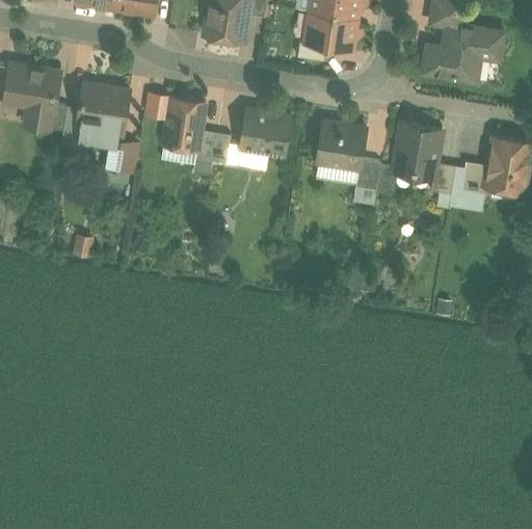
[(116,0),(116,8),(156,15),(158,0),(116,0)]
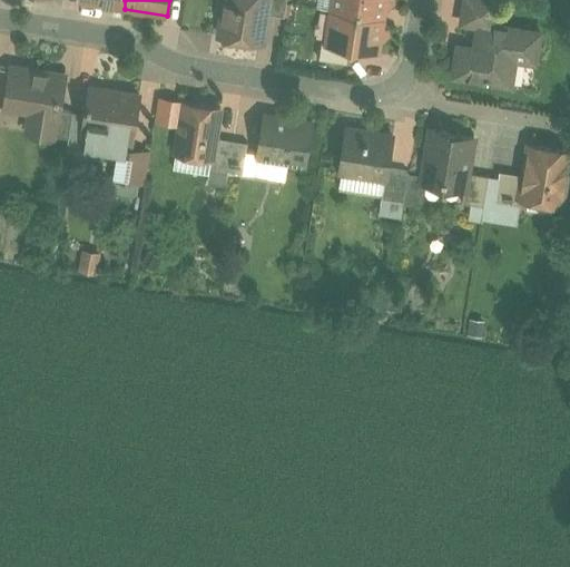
[(225,0),(218,39),(262,47),(267,17),(269,0),(225,0)]
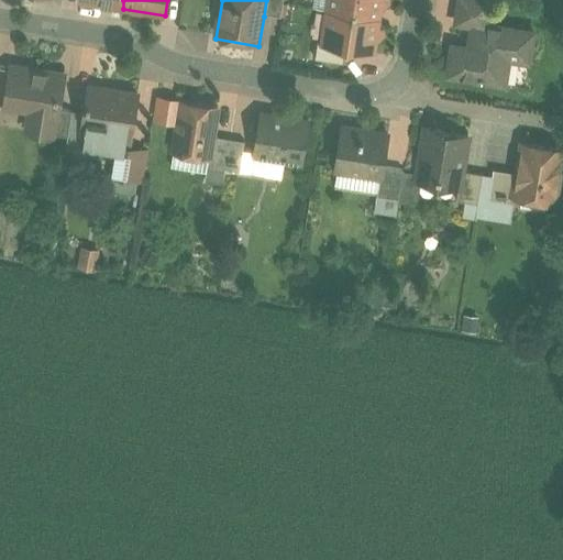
[(286,0),(266,0),(264,17),(283,20),(286,0)]
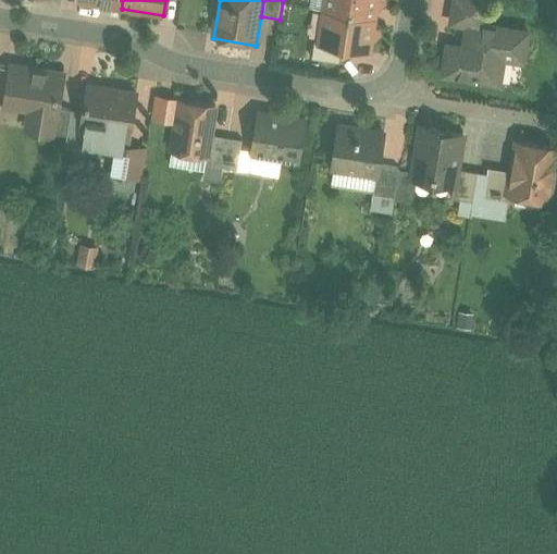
[(329,0),(327,12),(375,20),(376,12),(385,5),(382,0),(329,0)]
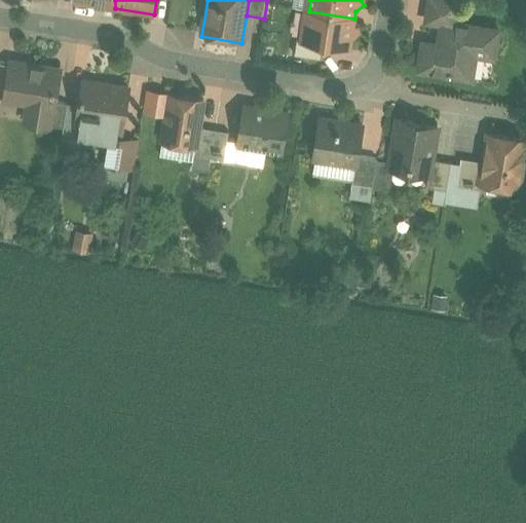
[(460,2),(446,0),(430,0),(427,23),(441,25),(456,27),(457,22),(460,2)]
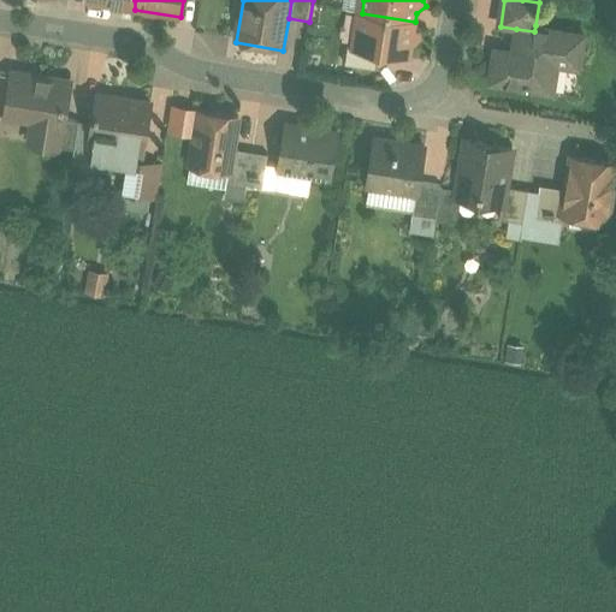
[(415,22),(362,13),(357,48),(357,49),(380,53),(394,55),(398,61),(406,57),(409,57),(409,55),(414,52),(410,48),(421,40),(414,29),(415,22)]
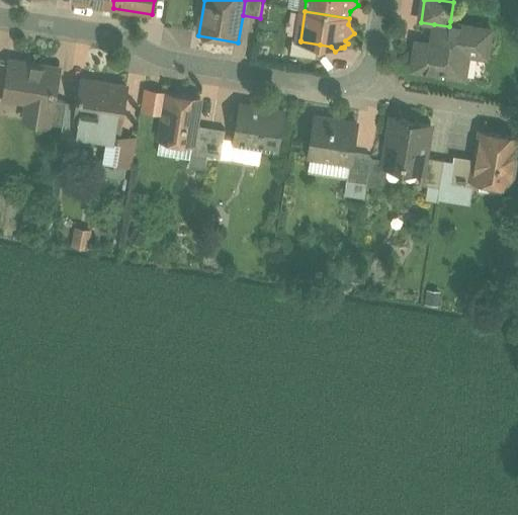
[(431,46),(418,44),(415,71),(465,79),(469,56),(487,59),(492,28),(450,21),(449,26),(434,24),(431,46)]
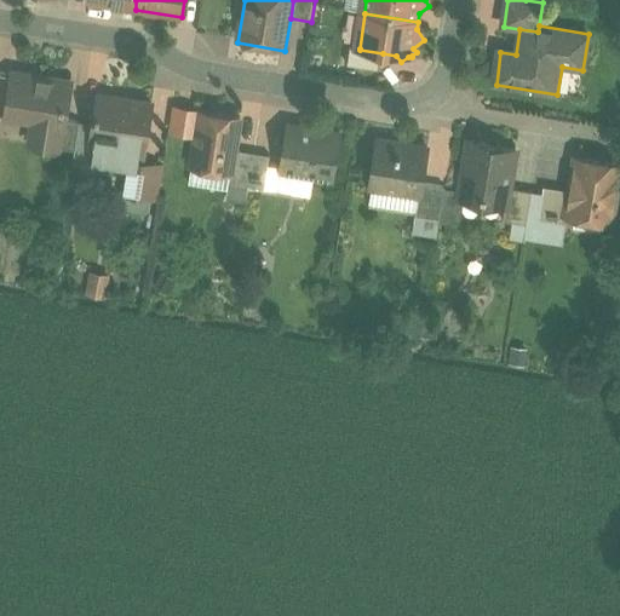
[(383,53),(360,50),(360,49),(352,47),(349,68),(380,72),(383,53)]
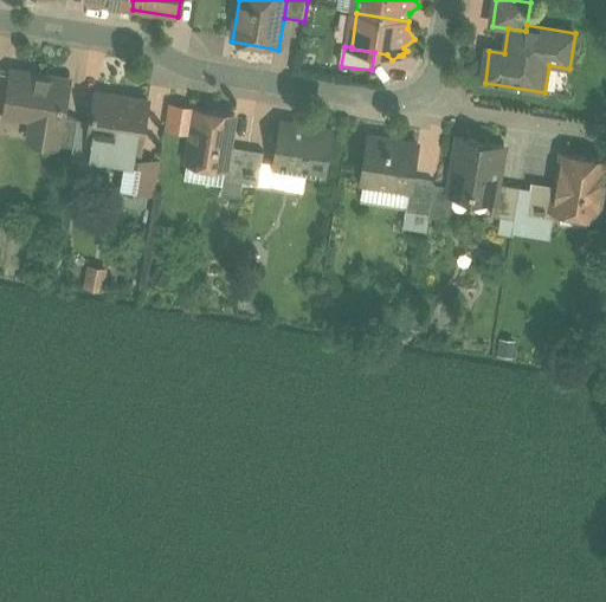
[(14,79),(0,76),(0,121),(7,123),(14,79)]
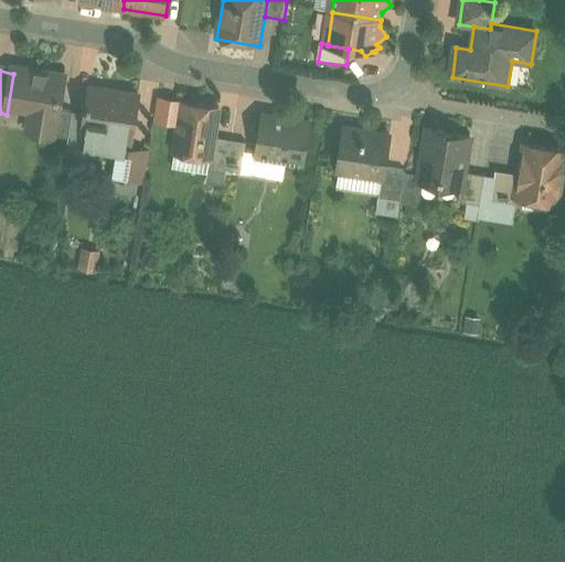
[(64,82),(14,73),(13,74),(7,115),(31,119),(28,137),(54,141),(59,115),(64,82)]
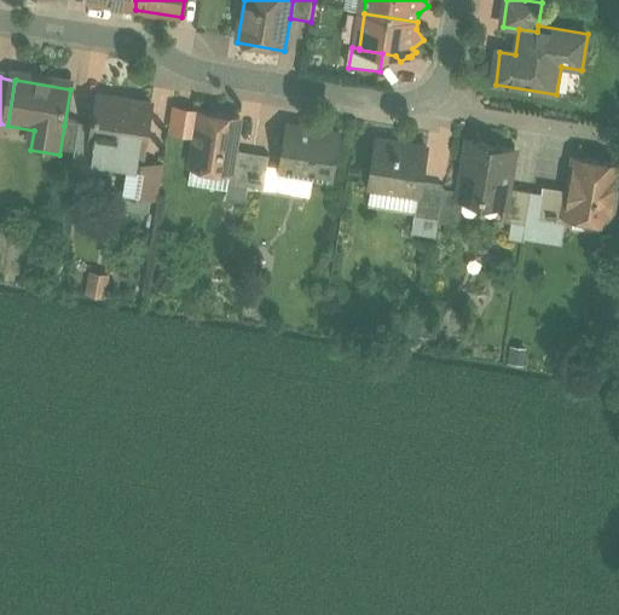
[(148,105),(100,98),(91,163),(137,170),(148,105)]
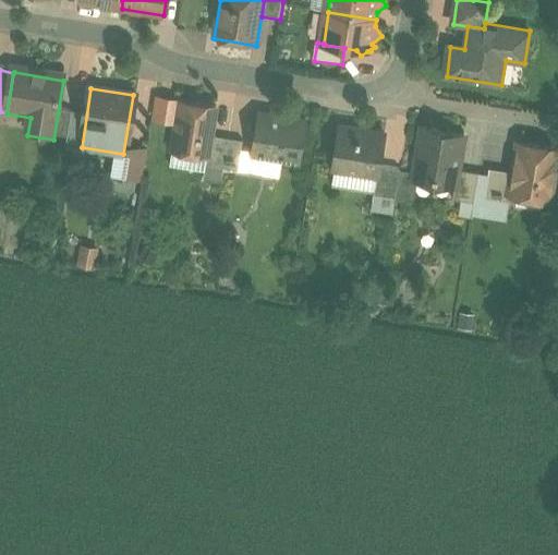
[(178,100),(158,97),(154,123),(173,127),(178,100)]
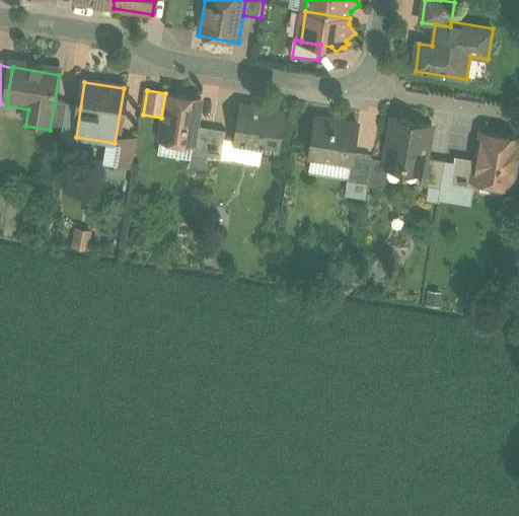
[(203,101),(168,96),(161,141),(193,146),(196,146),(199,128),(203,101)]
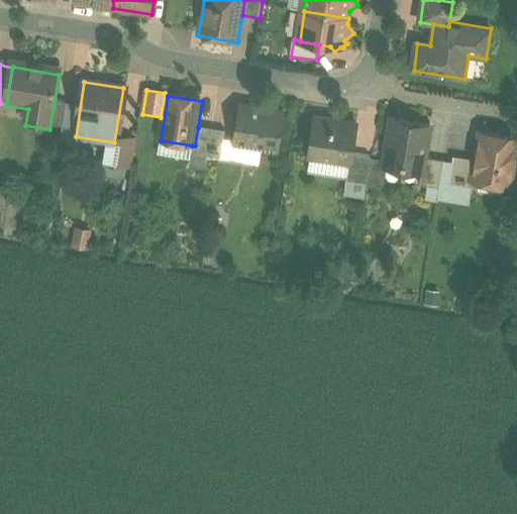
[(68,107),(54,105),(49,129),(64,131),(68,107)]
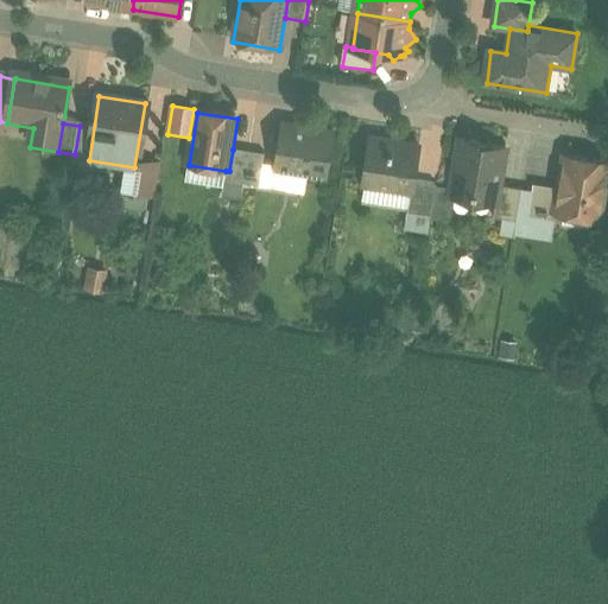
[(306,131),(293,128),(293,127),(284,126),(277,170),(325,178),(333,134),(308,129),(306,131)]
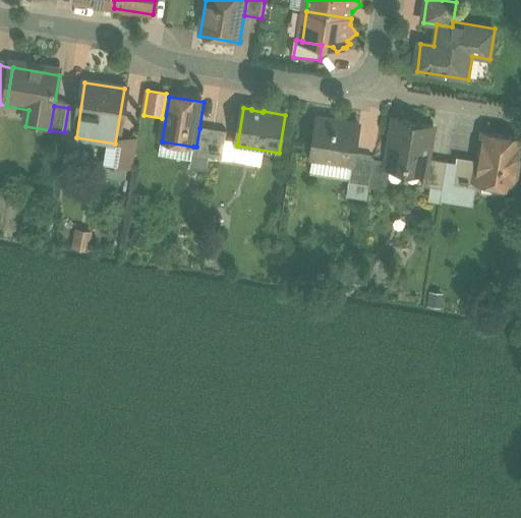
[(359,126),(319,120),(311,160),(351,167),(353,167),(354,157),(359,126)]
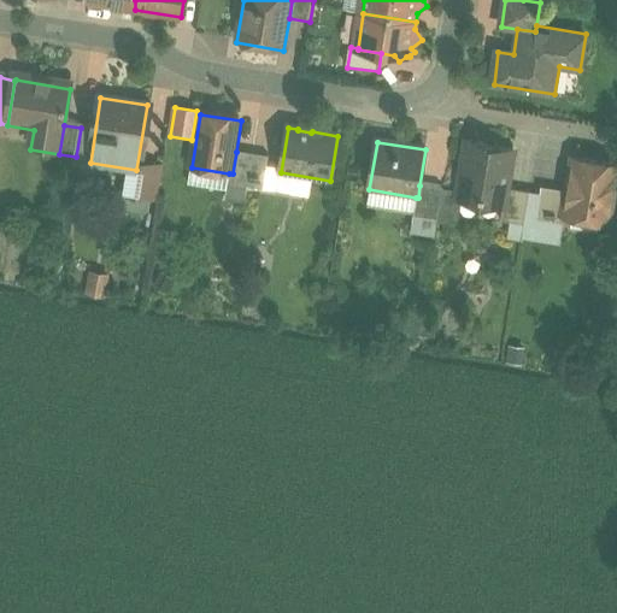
[(497,147),(465,142),(456,199),(485,204),(486,198),(503,200),(504,189),(510,152),(497,149),(497,147)]
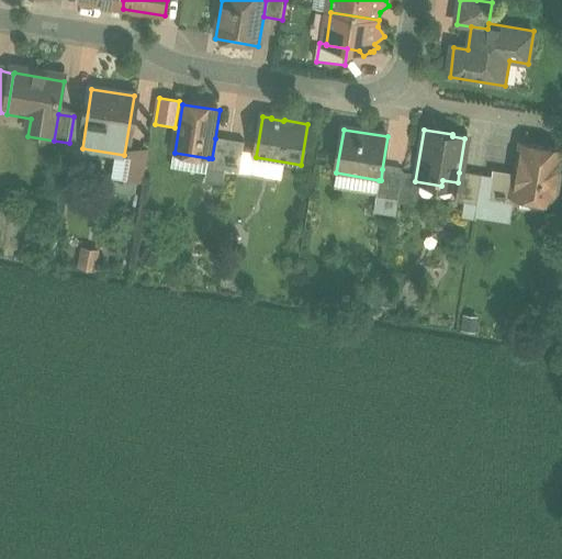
[(231,141),(215,138),(212,158),(209,158),(208,168),(226,171),(231,141)]
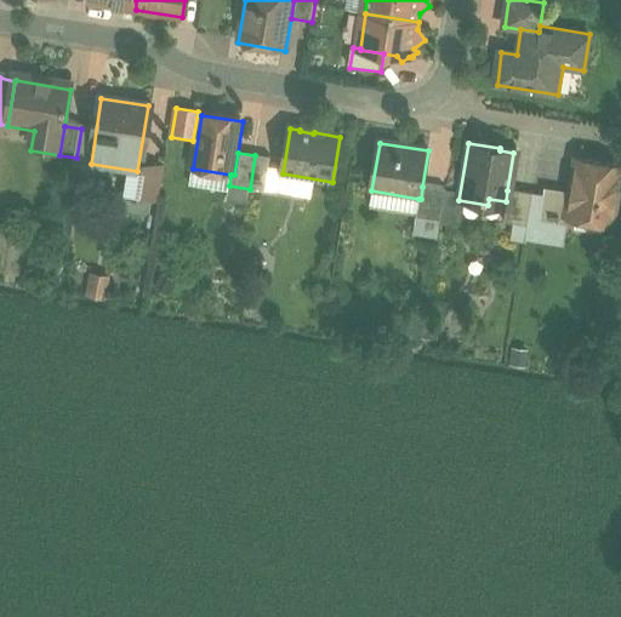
[(271,158),(255,155),(250,189),(266,192),(271,158)]
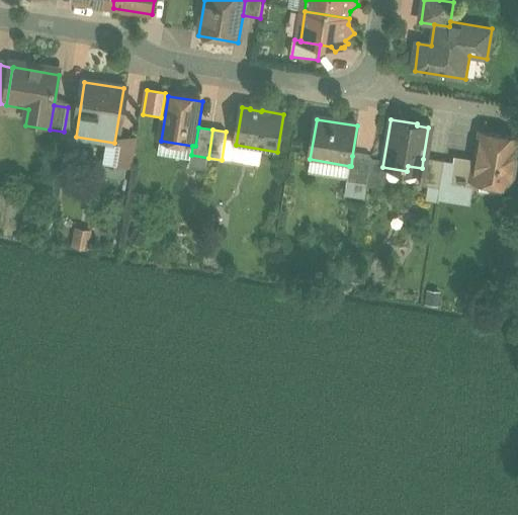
[(516,140),(478,134),(473,162),(470,179),(472,180),(509,185),(516,140)]
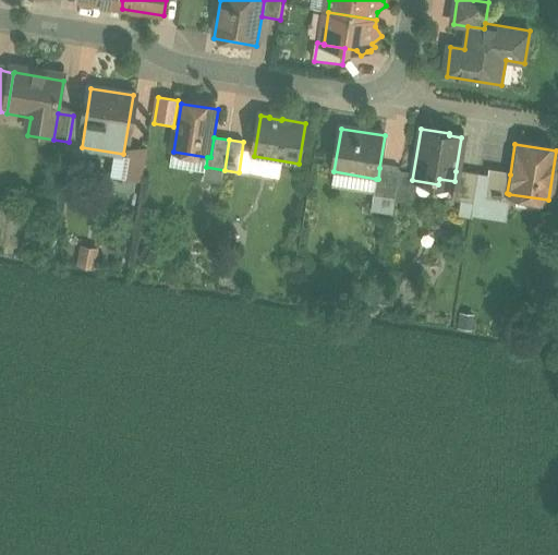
[(146,151),(129,147),(123,179),(141,181),(146,151)]
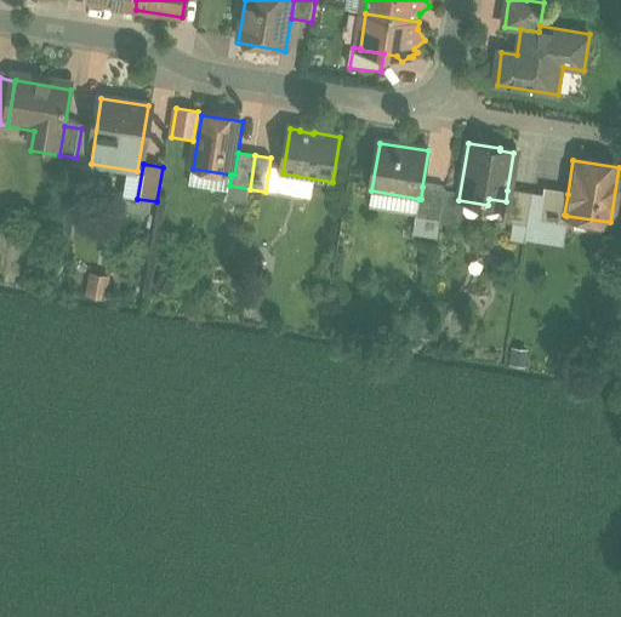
[(446,190),(422,187),(421,199),(419,199),(416,218),(442,223),(446,190)]
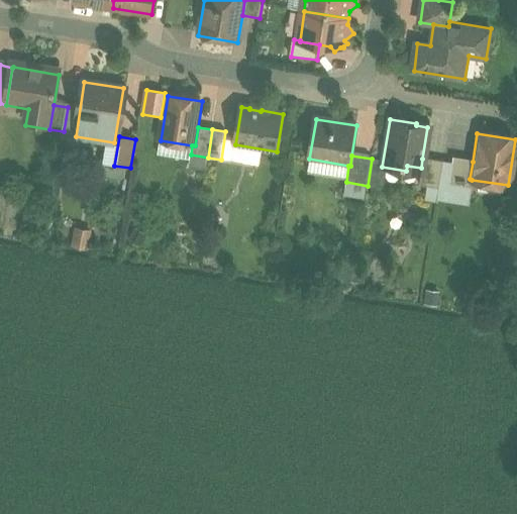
[(443,163),(422,159),(421,168),(407,166),(406,171),(418,173),(415,187),(438,190),(439,185),(443,163)]
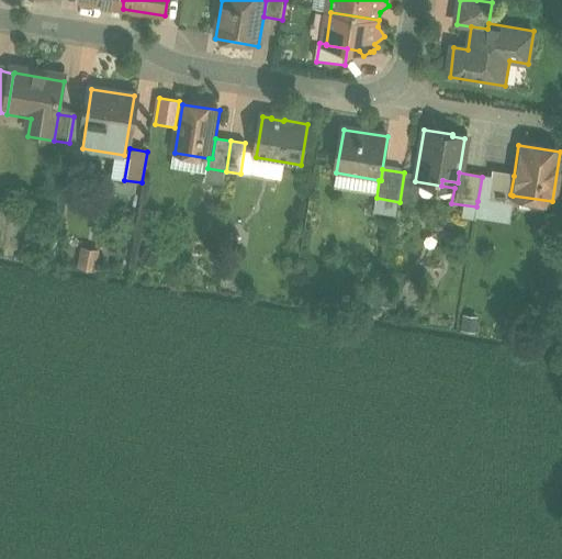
[(514,176),(492,172),(491,178),(486,203),(510,207),(513,196),(510,194),(514,176)]
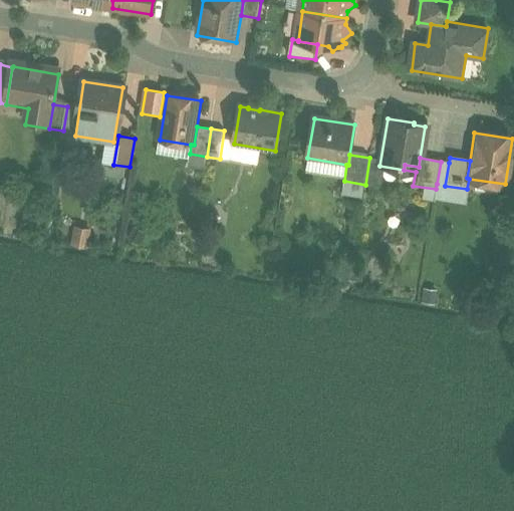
[(449,163),(441,162),(437,184),(445,186),(449,163)]
